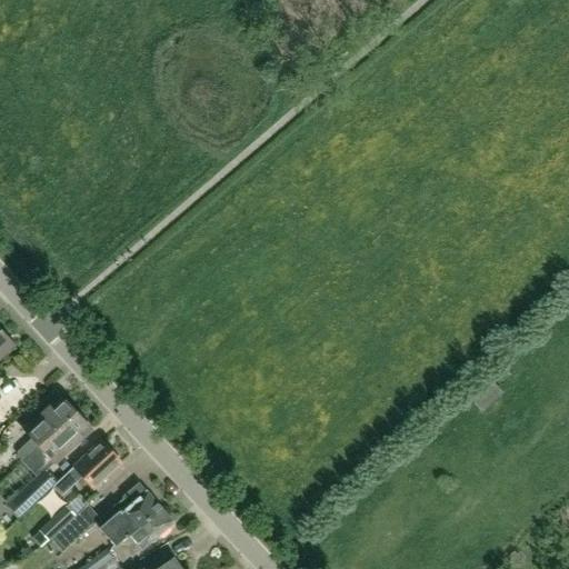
[(0,356),(12,345),(0,331),(0,356)]
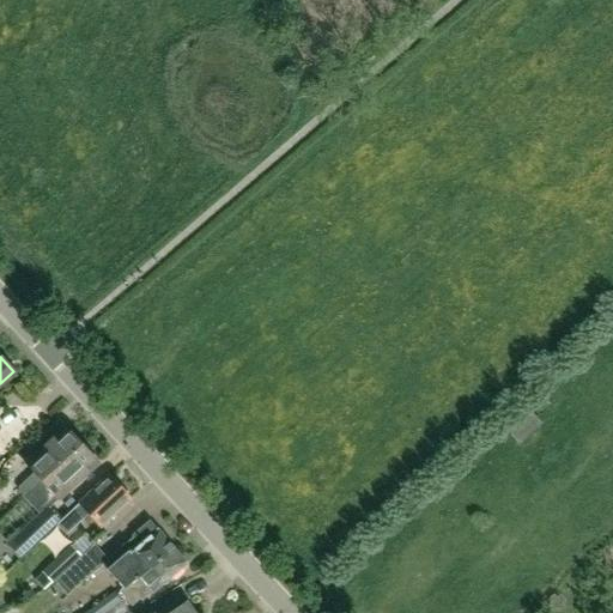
[(22,497),(80,444),(66,428),(65,428),(24,463),(34,474),(19,487),(18,492),(22,497)]
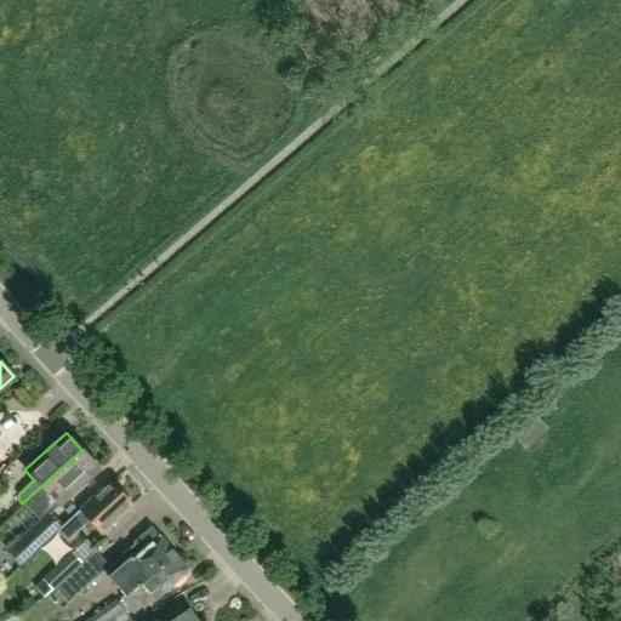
[(51,513),(98,469),(98,468),(81,450),(22,503),(38,519),(49,510),(51,513)]
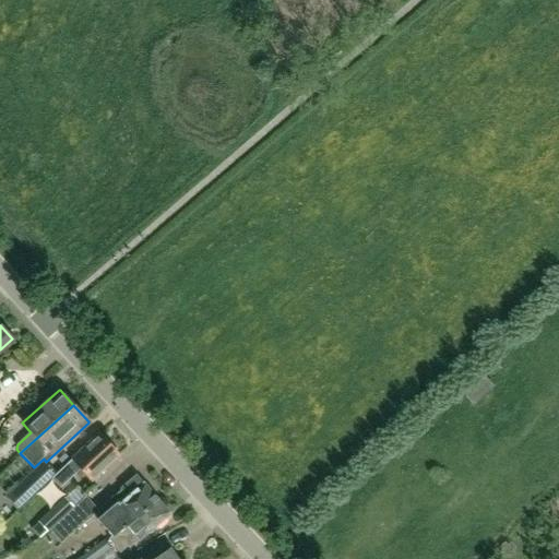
[(7,440),(22,431),(15,421),(1,430),(7,440)]
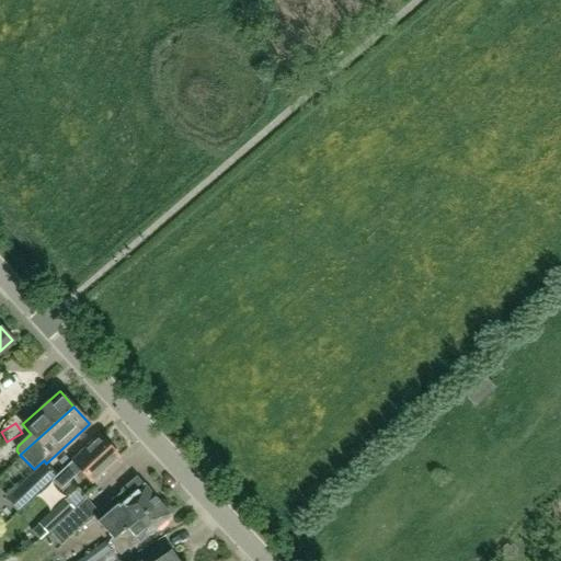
[(92,481),(119,455),(101,434),(52,479),(61,489),(81,470),(92,481)]
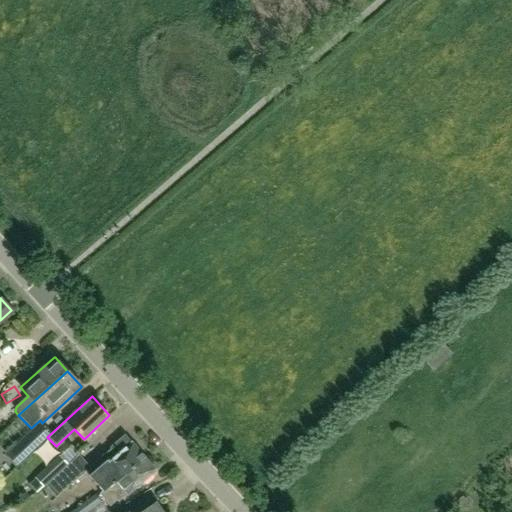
[(4,454),(14,465),(18,463),(51,432),(42,423),(40,420),(31,428),(4,454)]
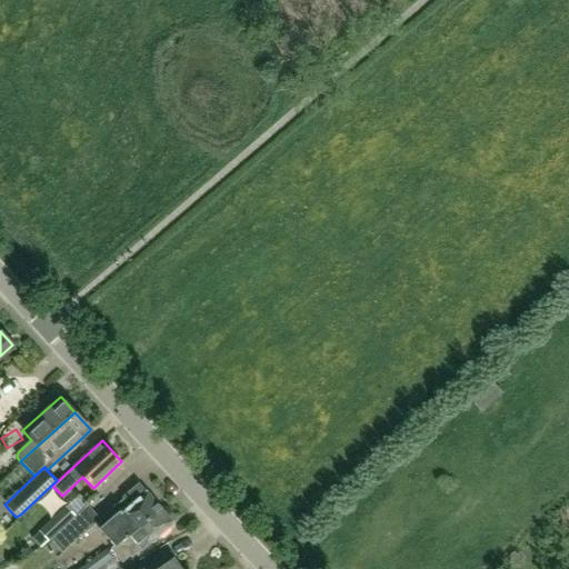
[(115,547),(160,506),(139,482),(123,497),(125,499),(96,525),(99,529),(115,547)]
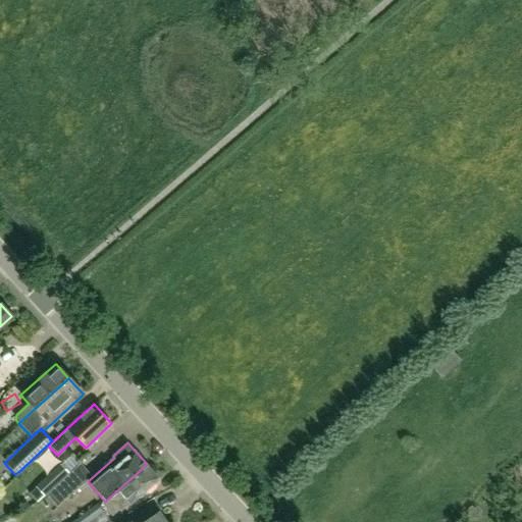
[(37,504),(55,486),(74,468),(79,464),(72,457),(61,467),(60,465),(29,494),(37,504)]
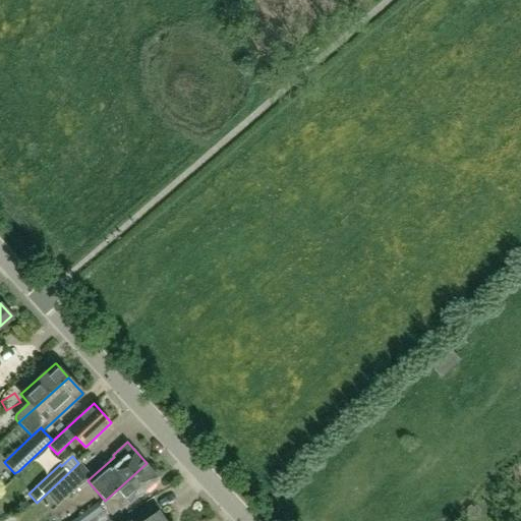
[(130,504),(159,477),(147,463),(105,501),(102,504),(111,514),(119,507),(121,509),(129,502),(130,504)]
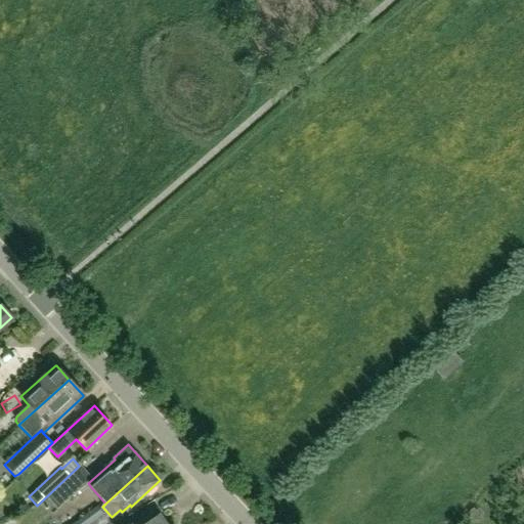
[(86,481),(75,470),(55,488),(67,499),(86,481)]
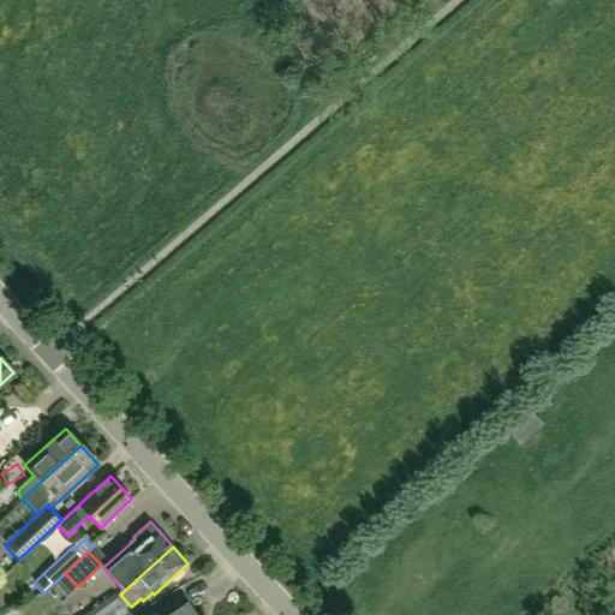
[(103,614),(121,603),(115,595),(99,607),(103,614)]
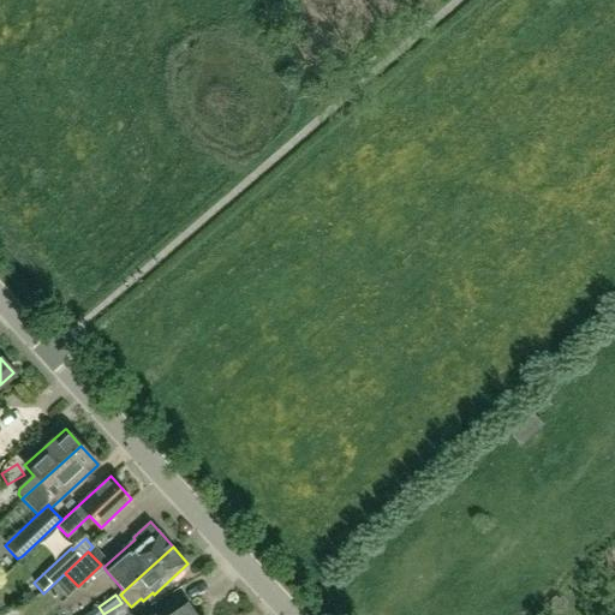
[(193,614),(186,604),(169,614),(193,614)]
